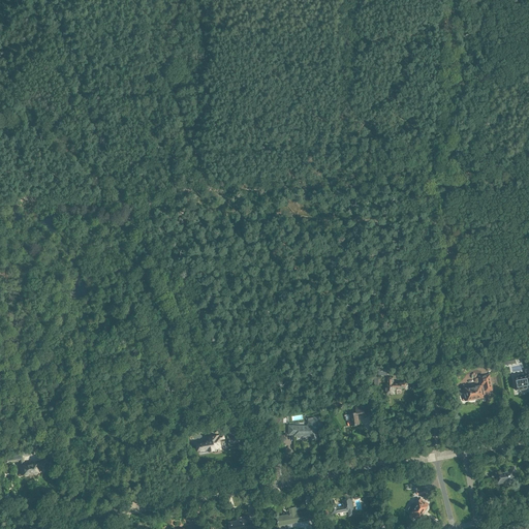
[(518,378),(514,379),(516,391),(520,390),(521,390),(521,391),(526,390),(526,389),(528,387),(528,369),(526,370),(527,375),(524,376),(524,375),(524,374),(519,375),(519,376),(519,377),(519,378),(518,378)]
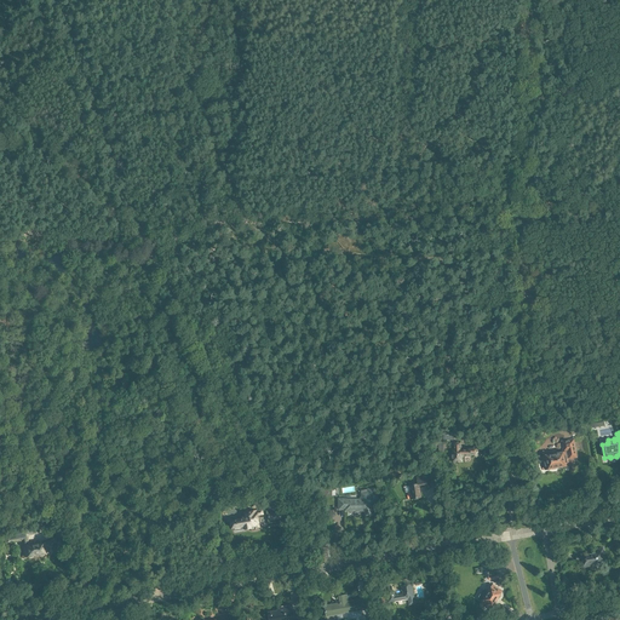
[(544,457),(546,470),(550,469),(551,470),(552,469),(554,469),(561,468),(563,468),(563,466),(568,465),(567,453),(575,452),(574,440),(562,442),(564,453),(557,454),(557,452),(551,452),(551,455),(544,457)]
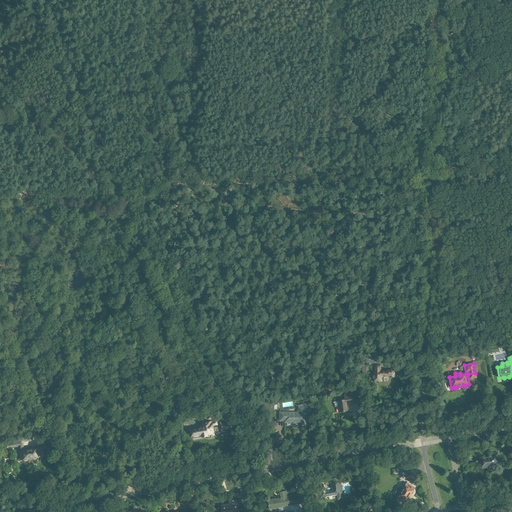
[(375,365),(375,371),(375,372),(374,372),(374,381),(377,381),(378,382),(379,382),(380,382),(381,382),(381,381),(382,381),(382,376),(391,376),(391,377),(393,377),(393,376),(395,376),(396,377),(399,375),(398,374),(398,372),(397,371),(396,371),(395,371),(395,369),(389,369),(389,370),(386,370),(386,372),(381,372),(380,372),(380,365),(375,365)]
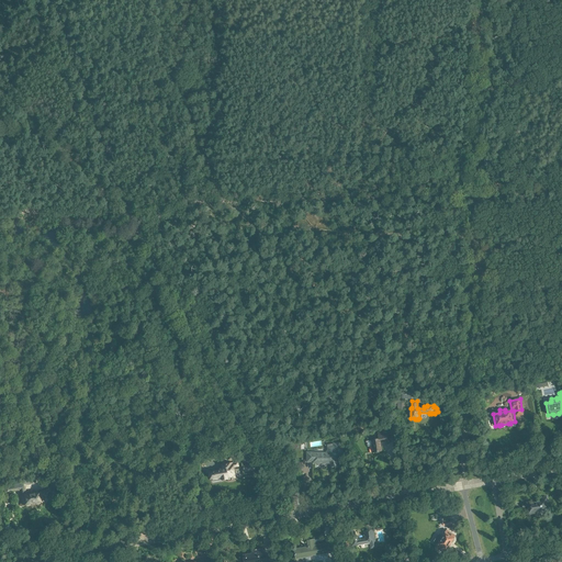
[(380,438),(372,439),(372,442),(372,447),(373,452),(382,451),(381,444),(386,442),(391,442),(391,438),(392,438),(391,431),(379,433),(379,434),(380,438)]
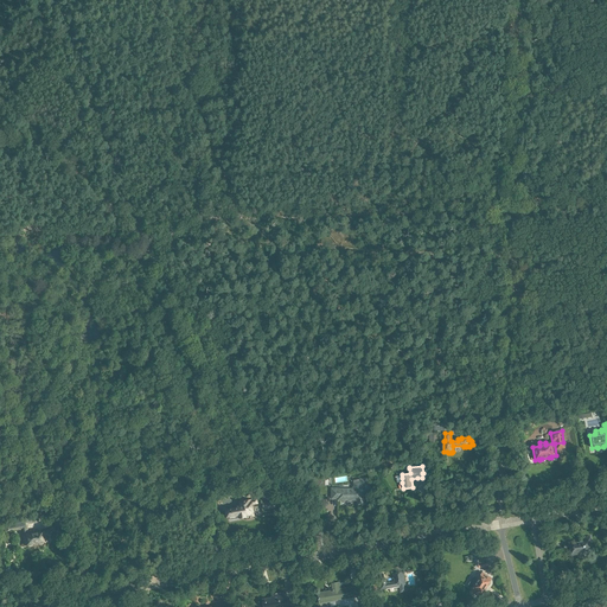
[(339,489),(332,489),(332,499),(339,499),(339,500),(357,500),(358,505),(365,504),(363,493),(370,492),(368,478),(360,479),(360,483),(355,483),(356,489),(352,489),(339,490),(339,489)]
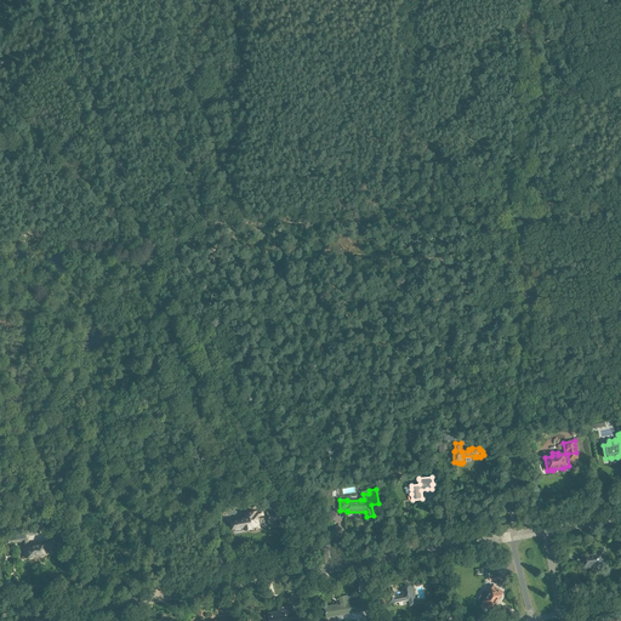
[(233,523),(232,524),(232,527),(233,528),(233,529),(245,528),(246,530),(251,529),(252,531),(256,531),(257,529),(260,528),(260,523),(258,516),(263,516),(263,511),(258,512),(257,511),(249,513),(249,511),(245,512),(245,513),(246,513),(246,518),(244,518),(244,519),(232,522),(233,523)]
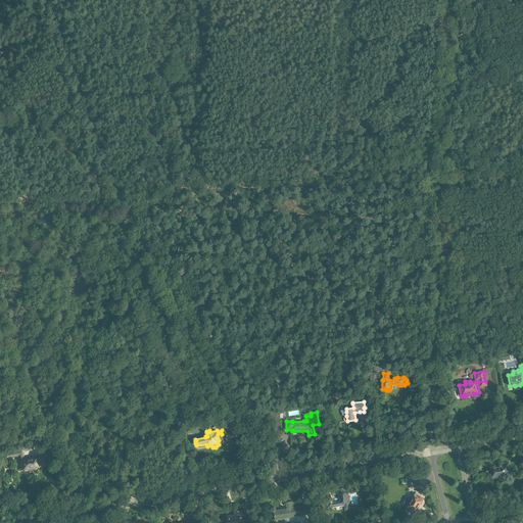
[(30,444),(5,448),(5,452),(0,453),(0,454),(0,457),(6,456),(6,458),(19,456),(20,461),(21,469),(25,469),(26,470),(28,470),(28,468),(34,467),(35,469),(37,468),(38,467),(41,466),(40,462),(43,459),(43,460),(48,456),(46,453),(42,456),(39,458),(32,459),(31,458),(25,459),(24,452),(32,450),(30,444)]
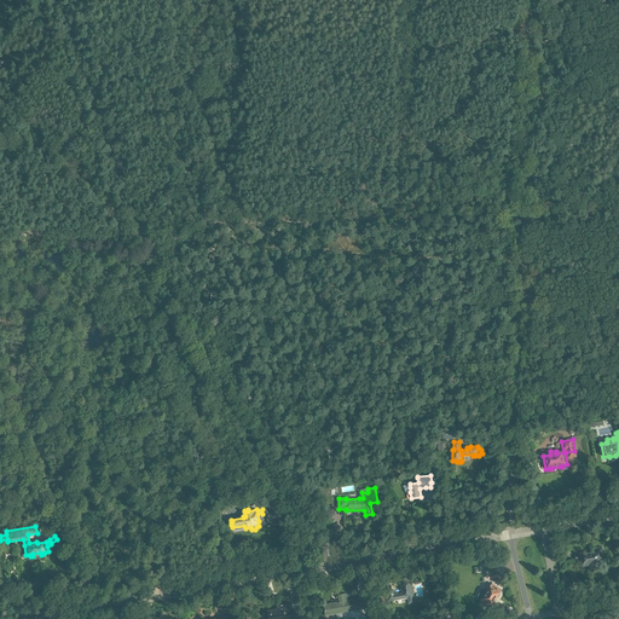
[(585,553),(577,554),(577,560),(582,559),(583,562),(582,563),(582,566),(583,566),(583,570),(590,568),(590,563),(601,562),(600,555),(603,554),(602,548),(599,549),(595,549),(595,554),(585,555),(585,553)]
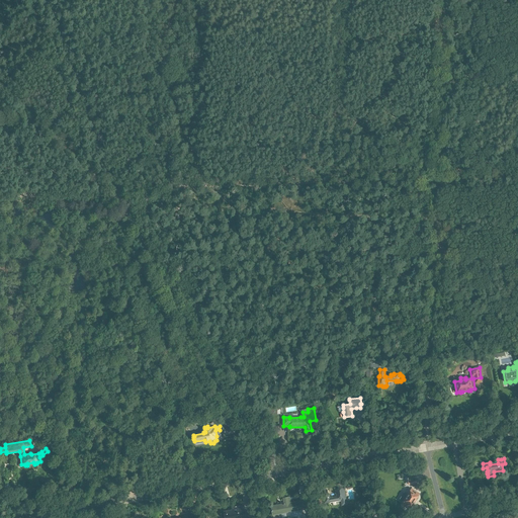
[(408,478),(406,478),(407,485),(418,483),(416,476),(415,476),(415,473),(409,475),(409,477),(408,478)]
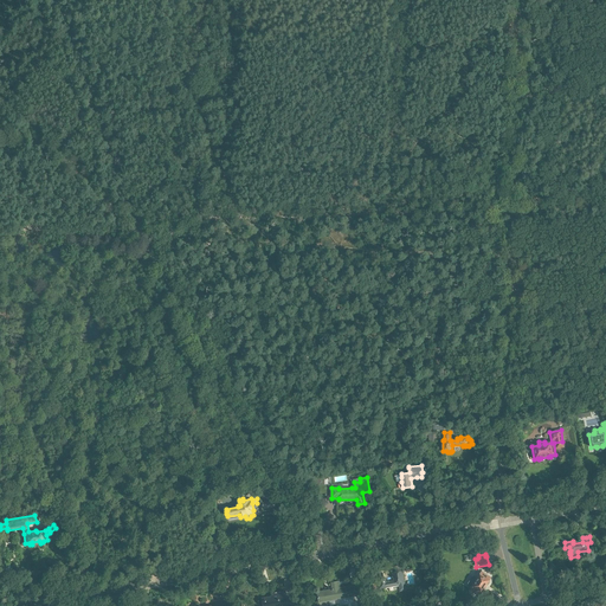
[(380,588),(399,585),(400,591),(406,590),(403,571),(393,572),(394,580),(387,582),(386,578),(379,579),(380,588)]
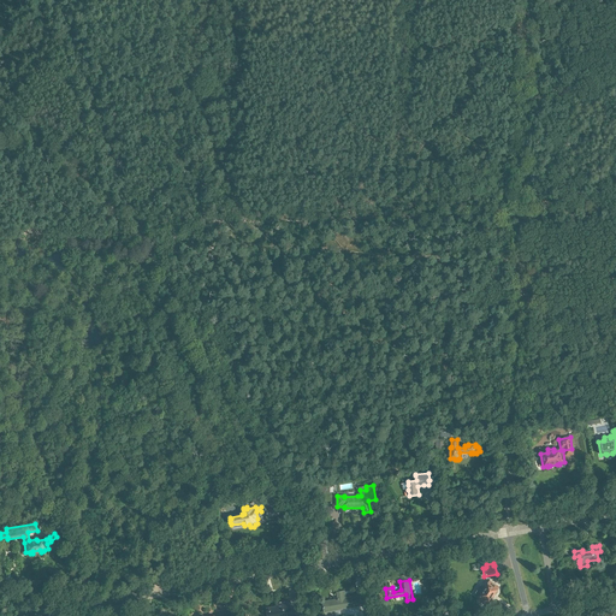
[(480,585),(475,594),(480,597),(479,599),(487,605),(491,600),(492,599),(493,598),(493,597),(495,594),(496,593),(497,592),(497,591),(499,587),(491,581),(486,588),(483,587),(480,585)]
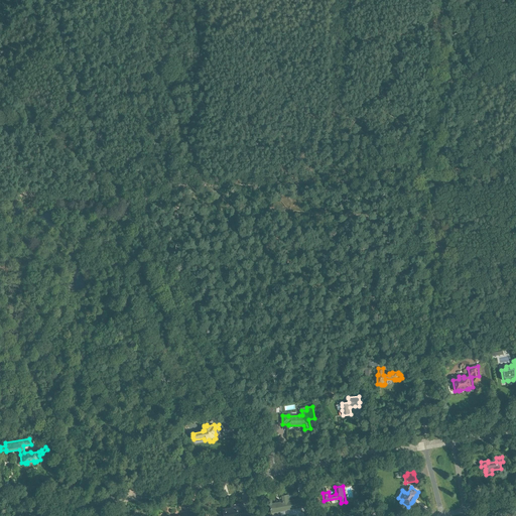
[(282,502),(270,504),(272,513),(285,511),(285,510),(305,506),(304,499),(298,500),(298,501),(288,503),(287,496),(282,497),(283,501),(282,502)]
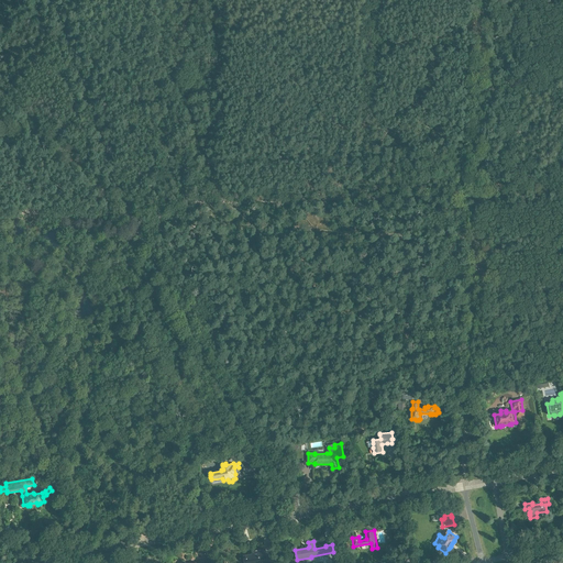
[(255,554),(244,555),(245,562),(260,562),(261,562),(260,560),(267,559),(265,549),(254,551),(255,554)]
